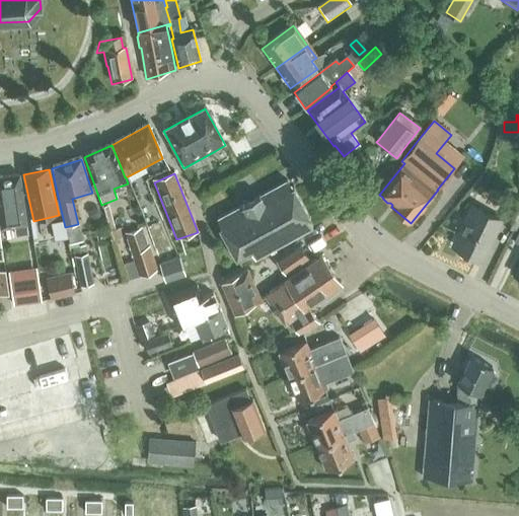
[(147,174),(132,178),(140,212),(155,209),(147,174)]
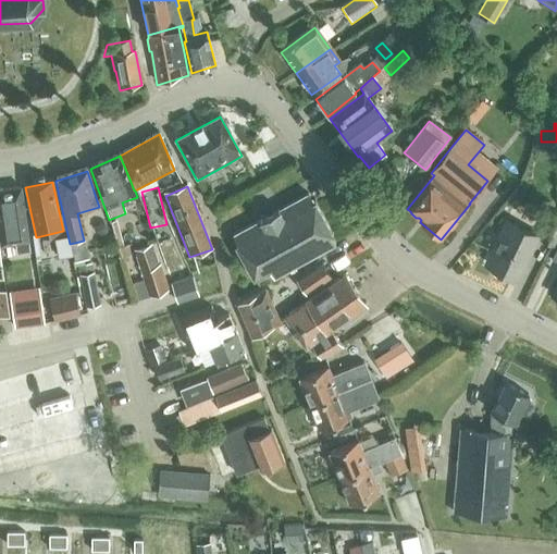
[(16,254),(29,253),(27,236),(21,188),(0,192),(0,246),(0,248),(15,246),(16,254)]
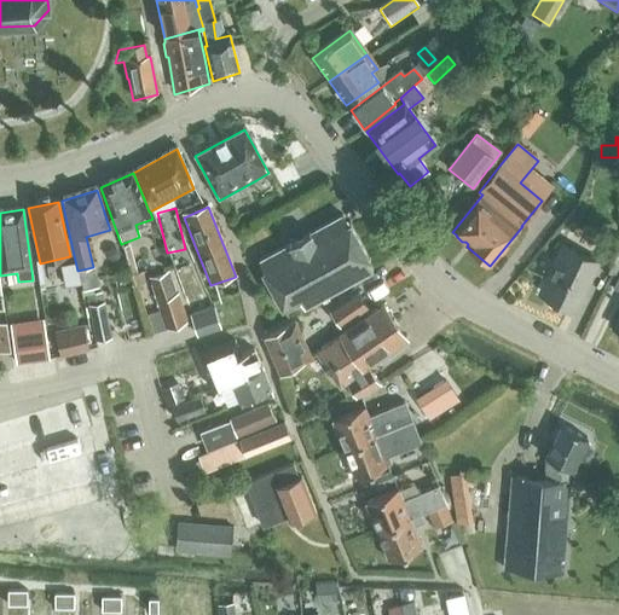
[(347,226),(342,218),(259,264),(264,272),(261,274),(282,312),(300,301),(305,309),(372,272),(368,264),(370,262),(350,225),(347,226)]
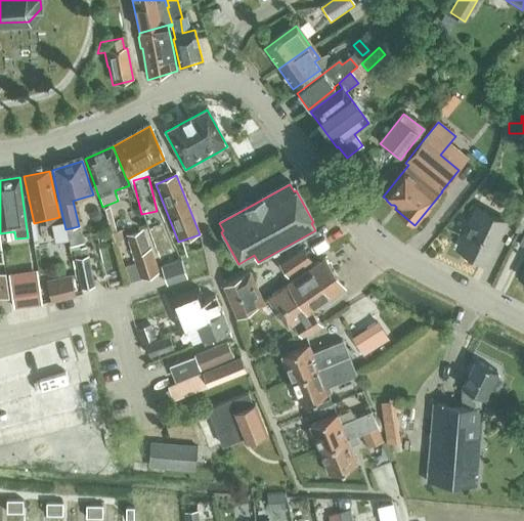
[(103,209),(114,240),(125,239),(124,230),(116,231),(110,208),(103,209)]
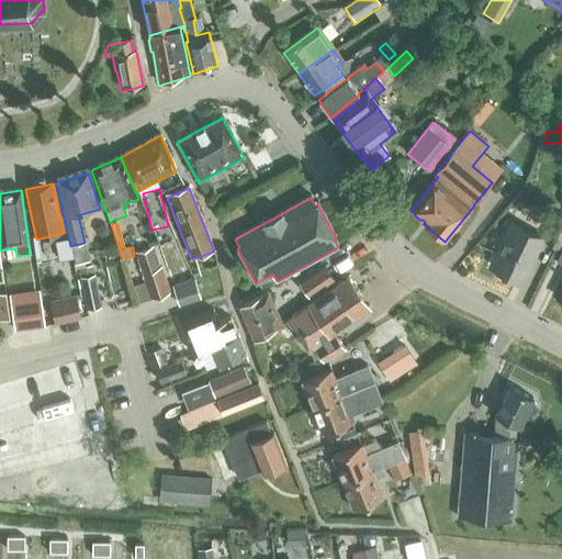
[(521,283),(542,241),(510,225),(491,268),(521,283)]
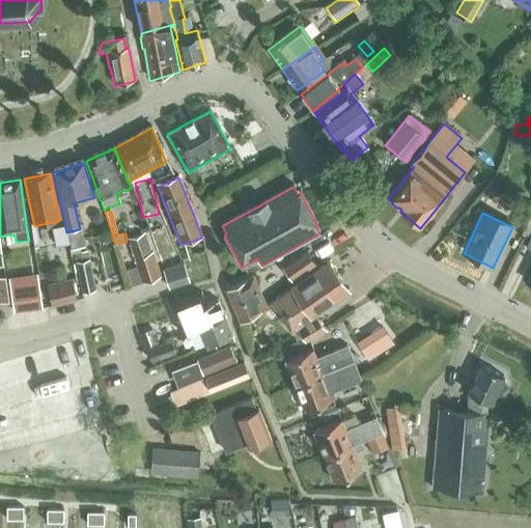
[(145,234),(129,240),(135,260),(140,277),(142,283),(161,278),(152,254),(145,234)]
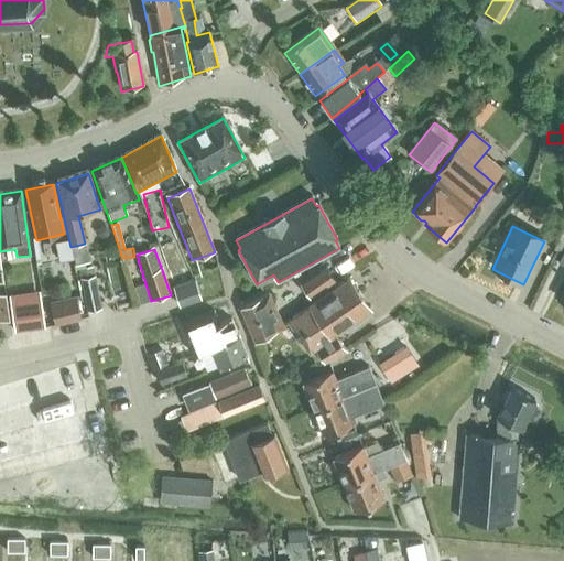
[(95,278),(93,269),(87,271),(86,271),(79,272),(80,281),(88,280),(95,278)]
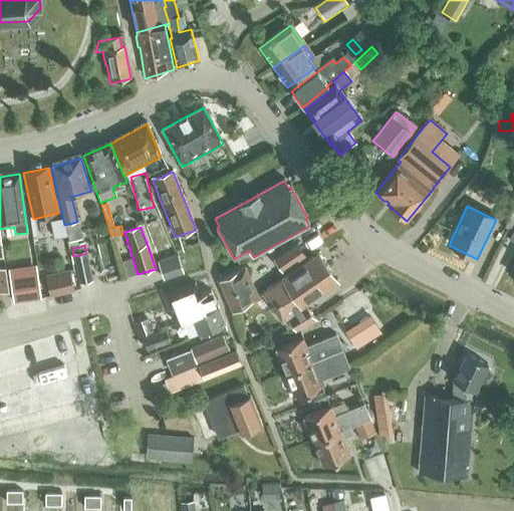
[(282,274),(305,258),(297,246),(274,262),(282,274)]
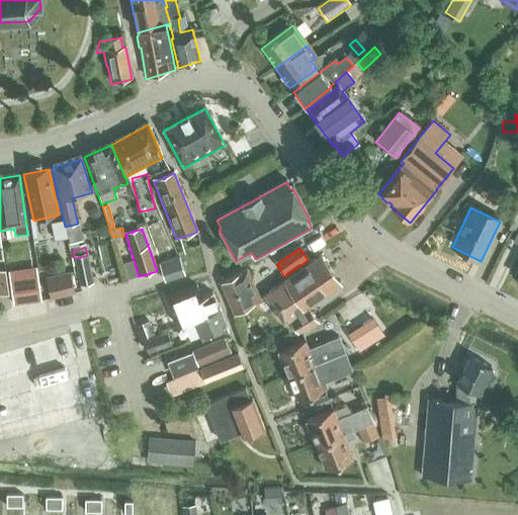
[(80,286),(93,284),(87,255),(74,258),(80,286)]
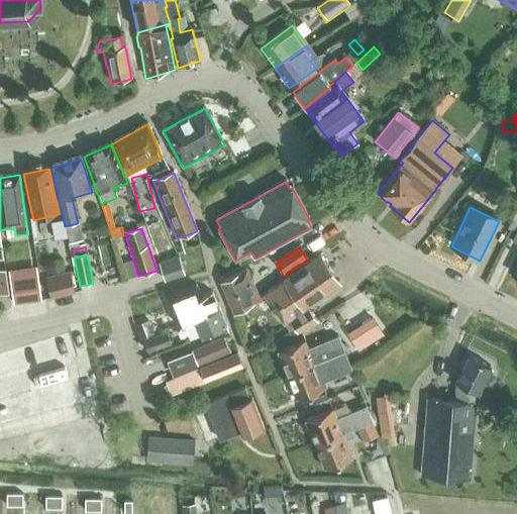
[(303,311),(307,308),(340,285),(320,257),(283,283),(303,311)]
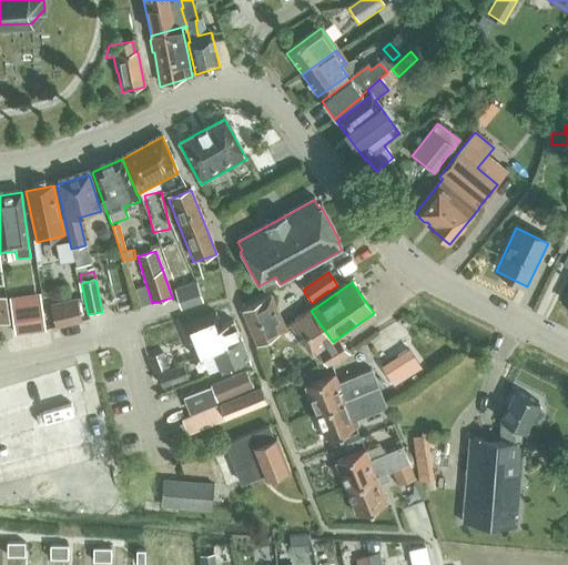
[(180,309),(202,302),(195,283),(174,290),(180,309)]
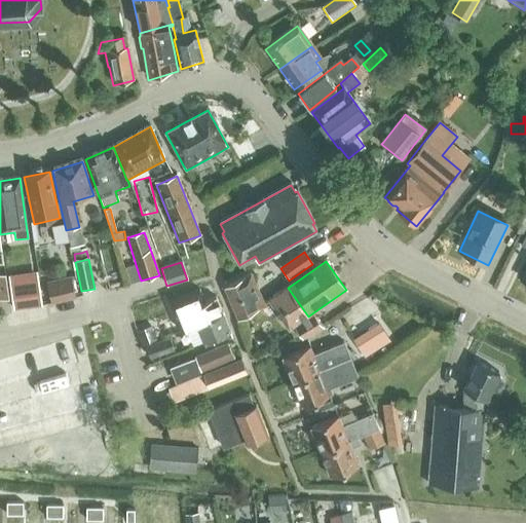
[(124,269),(129,285),(141,281),(139,274),(136,265),(124,269)]
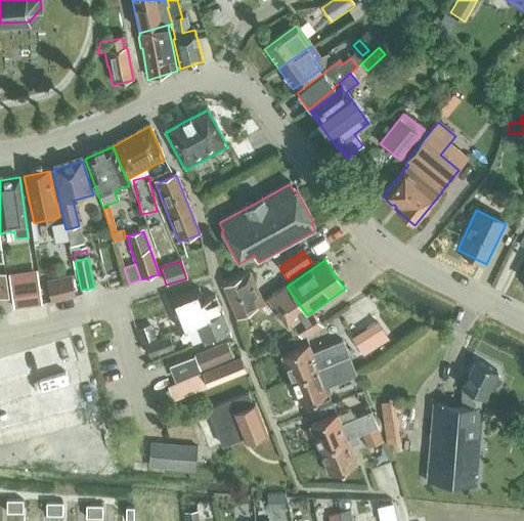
[(0,299),(8,298),(5,274),(0,275),(0,299)]
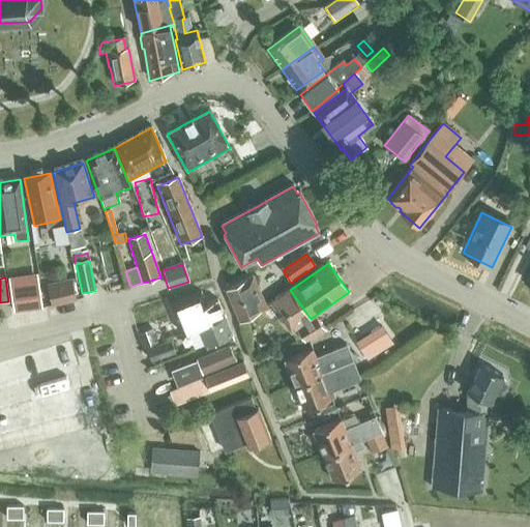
[(77,298),(72,277),(47,284),(52,304),(77,298)]
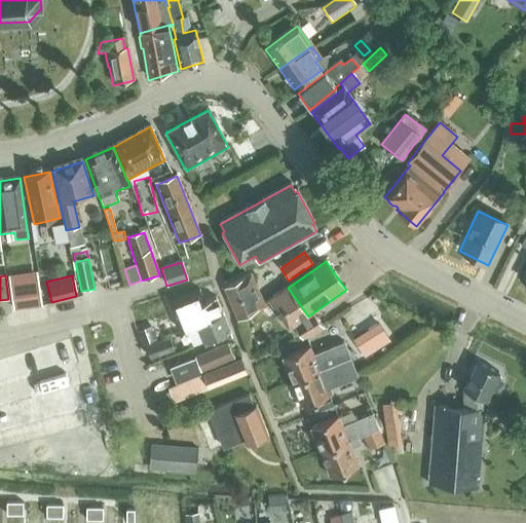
[(237,321),(265,307),(251,276),(224,290),(237,321)]
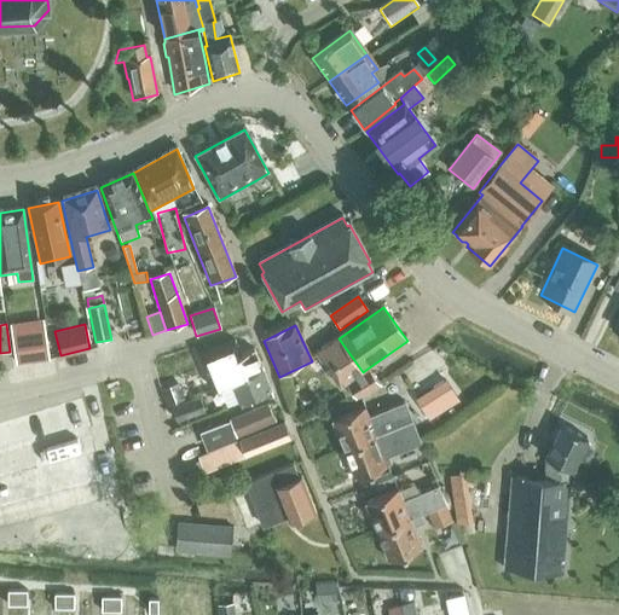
[(16,365),(48,360),(45,331),(12,336),(16,365)]
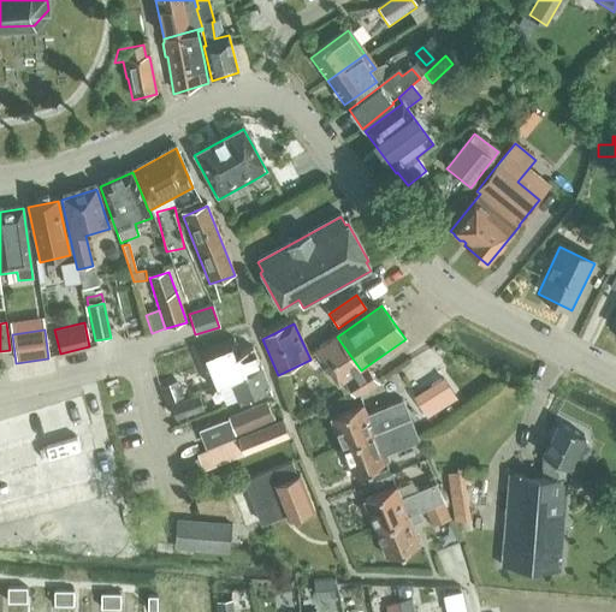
[(378,384),(366,367),(361,370),(337,337),(314,352),(338,386),(345,381),(354,396),(368,390),(378,384)]
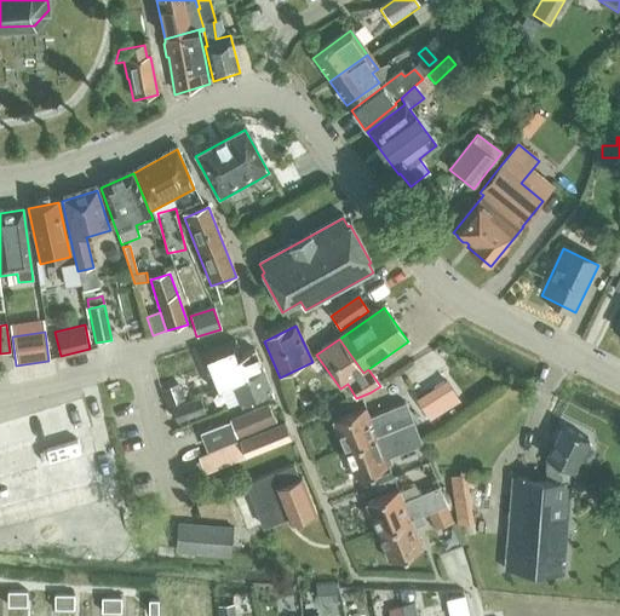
[(230,384),(262,372),(253,351),(239,357),(235,347),(223,353),(227,362),(222,363),(230,384)]
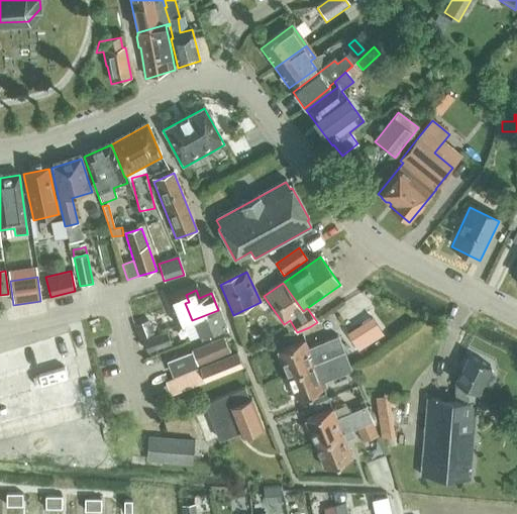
[(218,310),(192,320),(199,337),(207,333),(209,339),(227,332),(225,326),(218,310)]
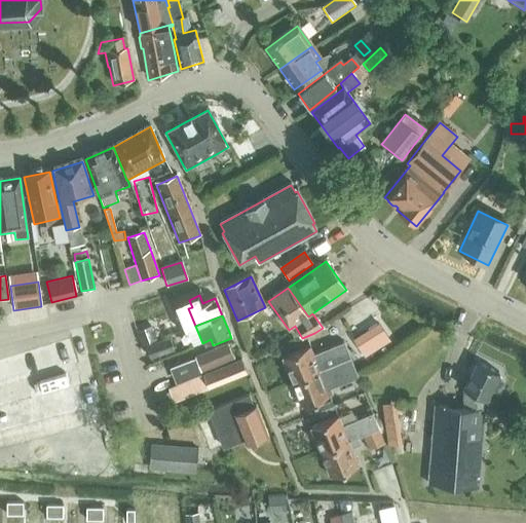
[(381,346),(365,323),(349,334),(367,357),(381,346)]
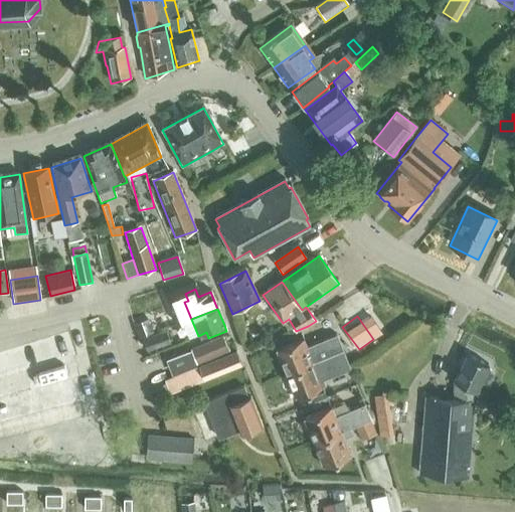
[(148,320),(133,326),(138,339),(153,334),(148,320)]
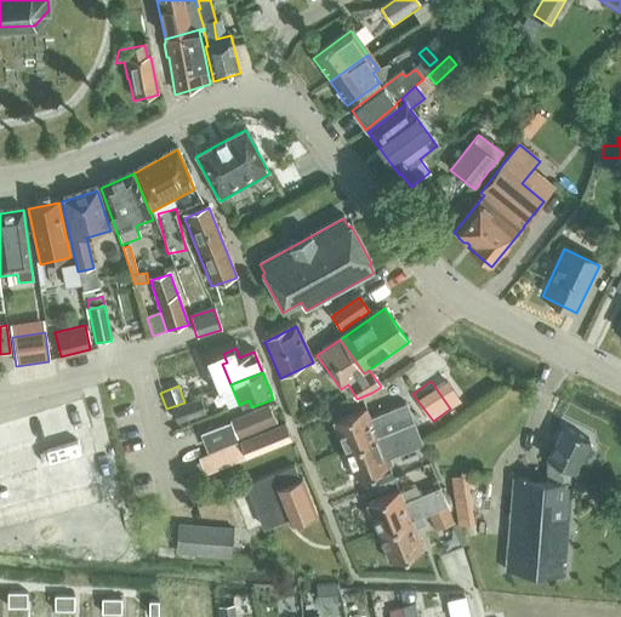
[(0,453),(93,430),(85,400),(0,421),(0,453)]
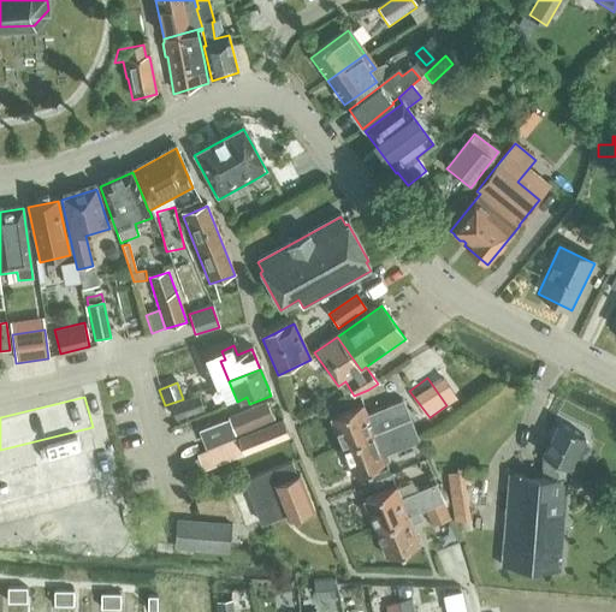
[(197,397),(171,406),(177,422),(203,413),(197,397)]
